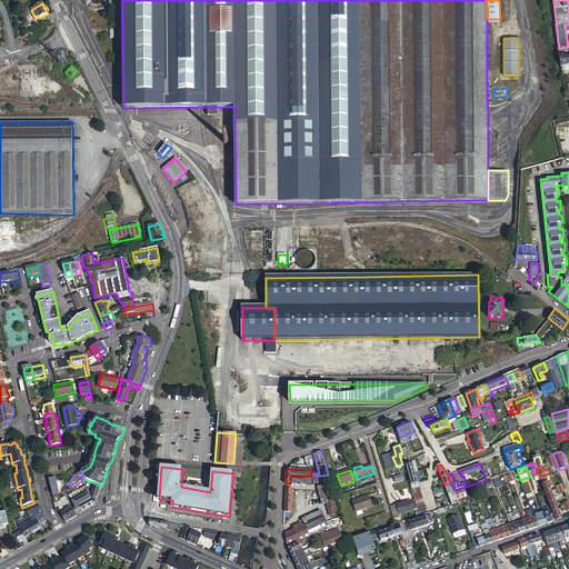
[(412,486),(419,483),(418,482),(416,472),(409,475),(412,483),(411,485),(412,486)]
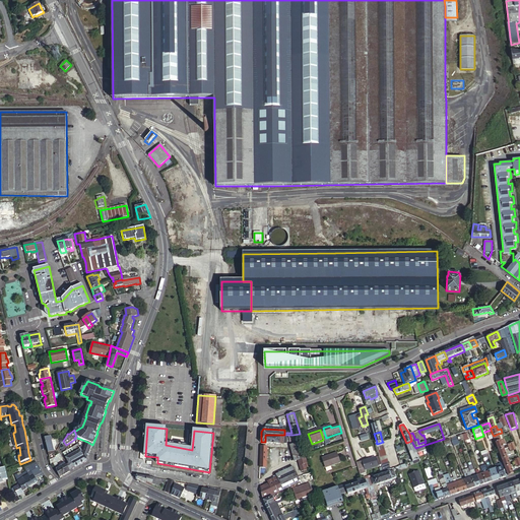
[(499,451),(505,449),(503,445),(506,444),(504,440),(501,441),(498,434),(494,436),(495,438),(499,451)]
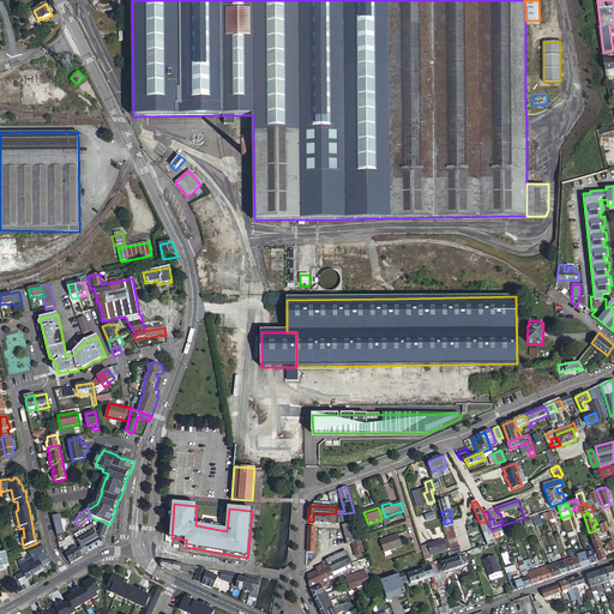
[(61,519),(54,522),(58,539),(62,535),(61,533),(64,533),(61,519)]
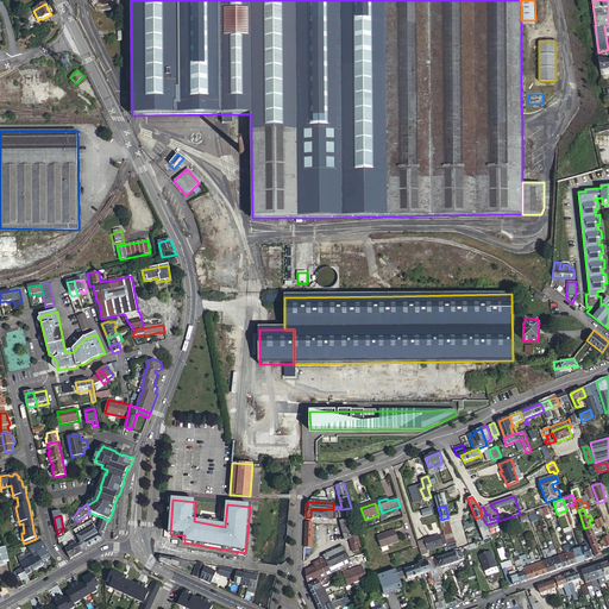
[(487,528),(487,525),(482,516),(476,519),(479,531),(487,528)]
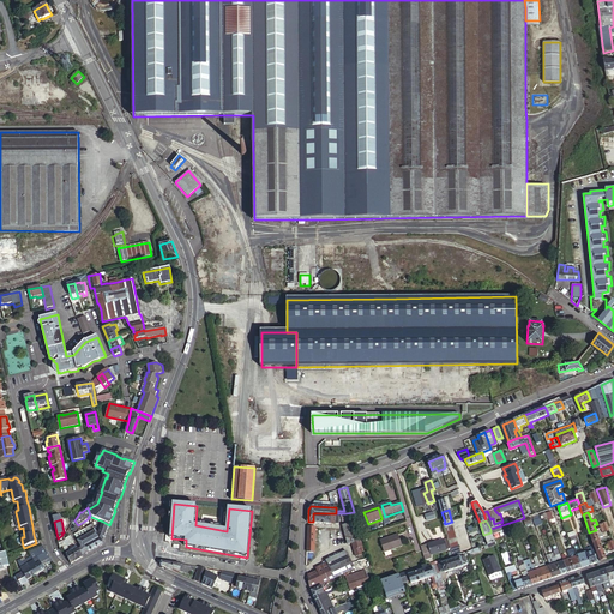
[(96,531),(103,542),(109,525),(103,522),(101,528),(100,527),(96,531)]
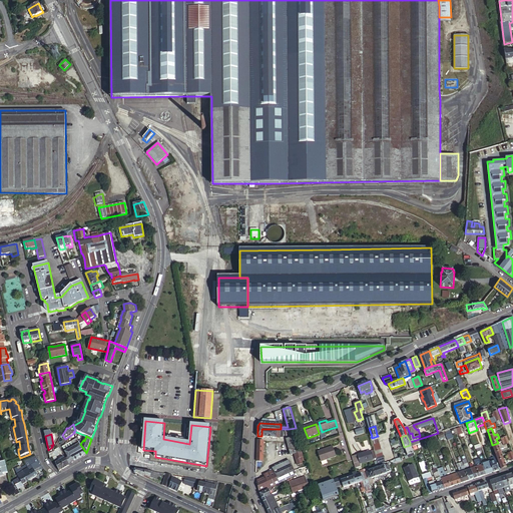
[(296,436),(285,439),(290,456),(294,455),(297,465),(301,464),(300,457),(302,456),(296,436)]
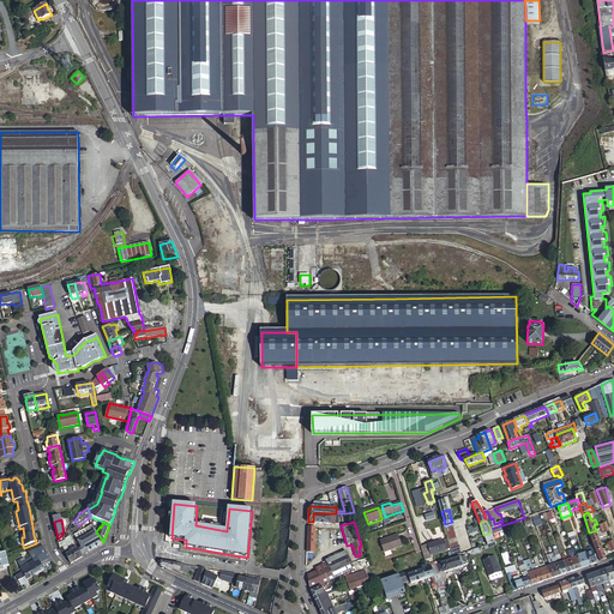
[(447,534),(455,531),(452,522),(445,524),(447,534)]
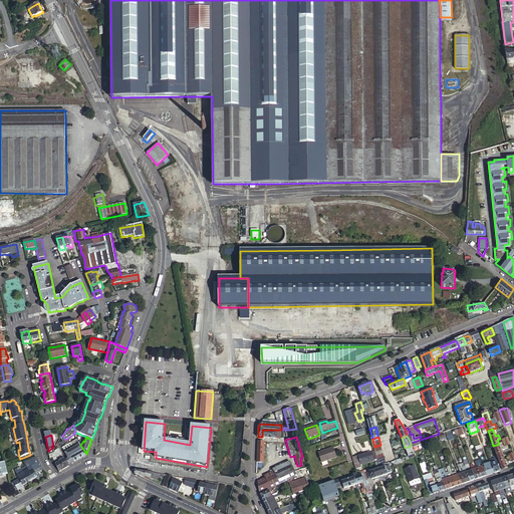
[(72,464),(85,455),(86,454),(80,445),(77,439),(71,443),(72,444),(63,449),(69,459),(66,461),(69,466),(72,464)]
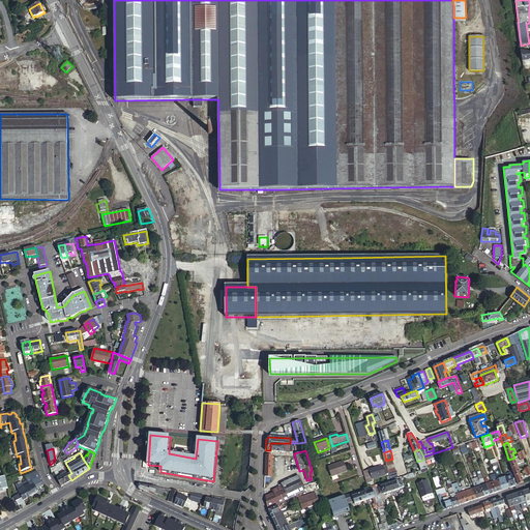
[(511,468),(518,466),(514,458),(508,460),(511,468)]
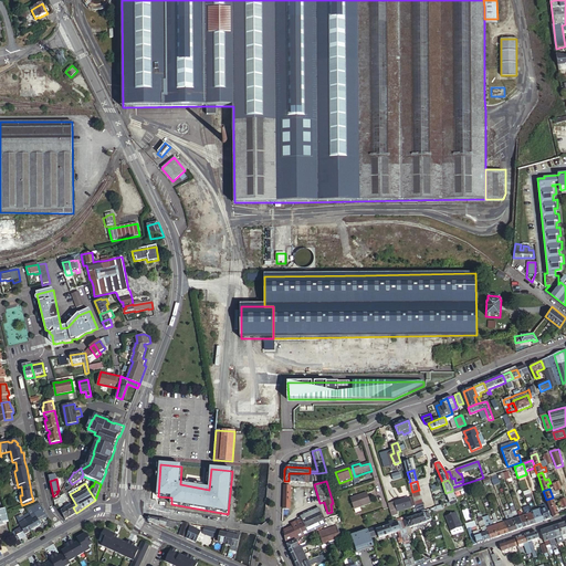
[(422,501),(419,490),(412,492),(416,503),(422,501)]
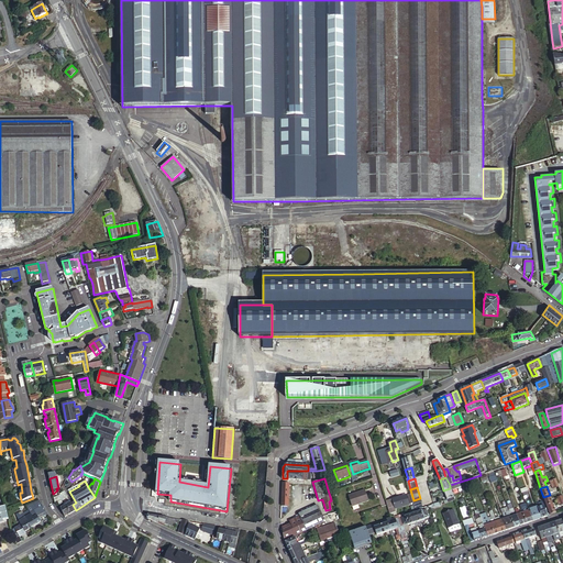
[(453,497),(450,488),(443,490),(448,499),(453,497)]
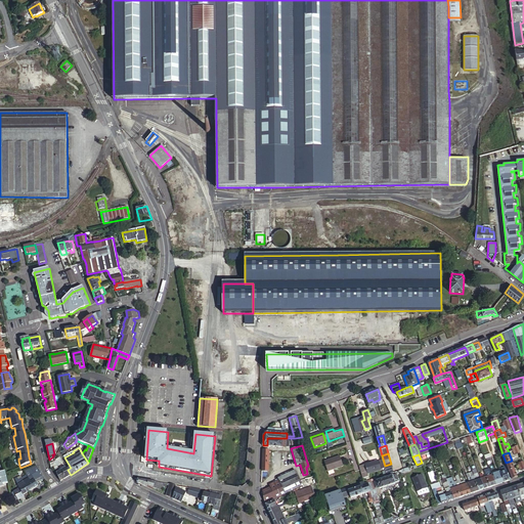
[(340,455),(329,459),(330,461),(324,462),(328,471),(343,466),(340,455)]
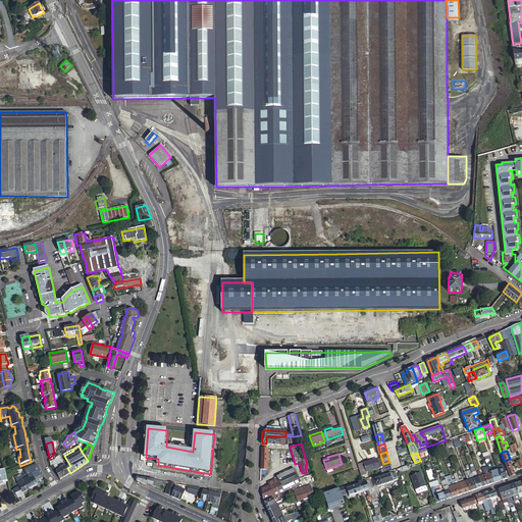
[(357,464),(361,476),(367,474),(366,472),(379,467),(377,458),(357,464)]
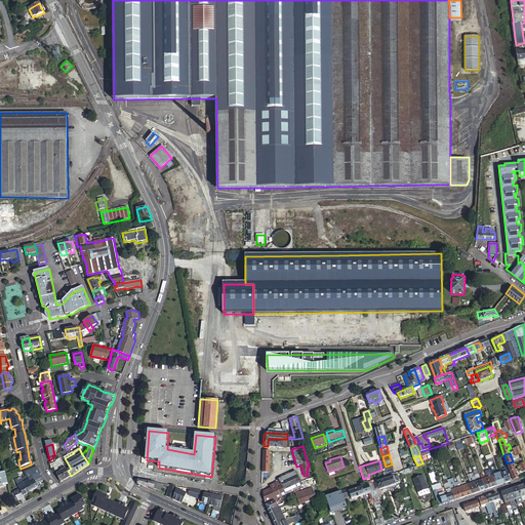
[(510,472),(516,470),(513,461),(507,463),(509,468),(510,472)]
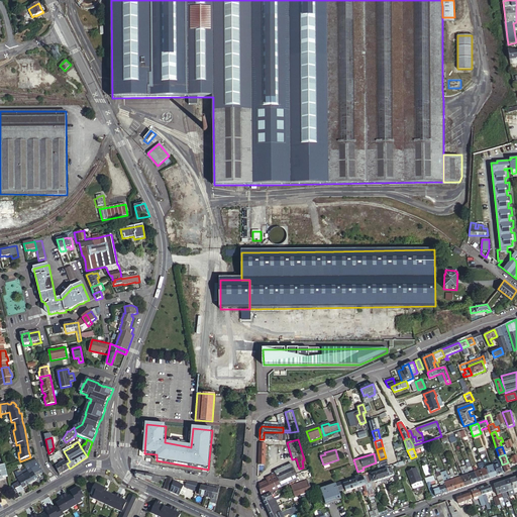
[(53,461),(60,475),(65,472),(61,463),(59,464),(56,459),(54,460),(53,456),(49,457),(50,462),(53,461)]
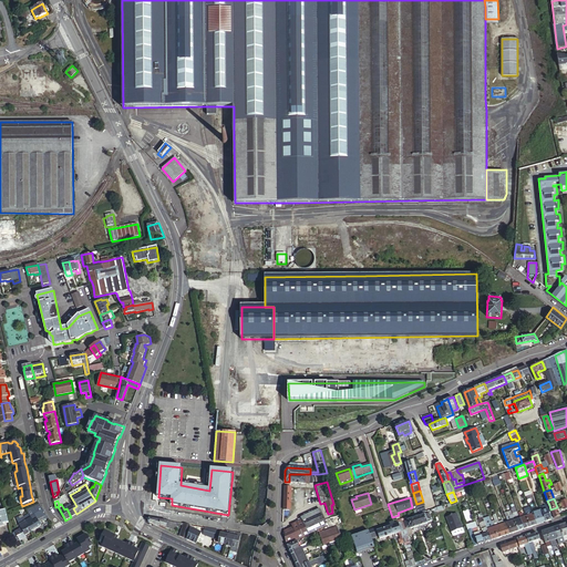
[(426,511),(423,502),(416,504),(419,513),(426,511)]
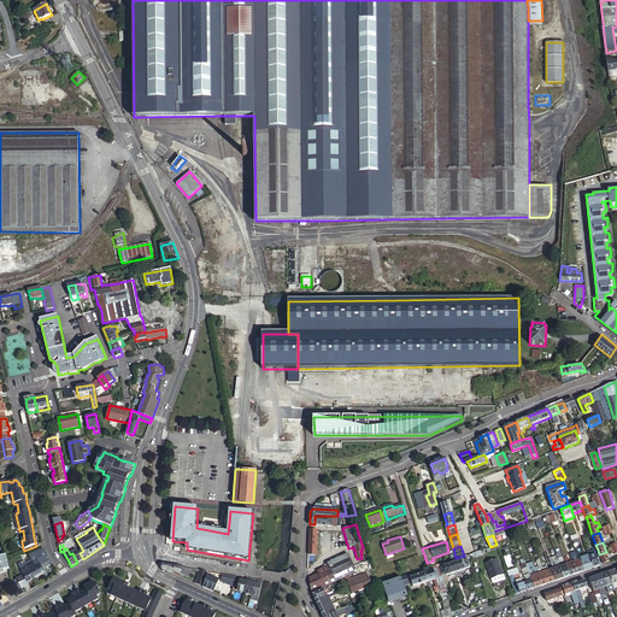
[(77,563),(83,559),(80,553),(77,550),(72,553),(77,563)]
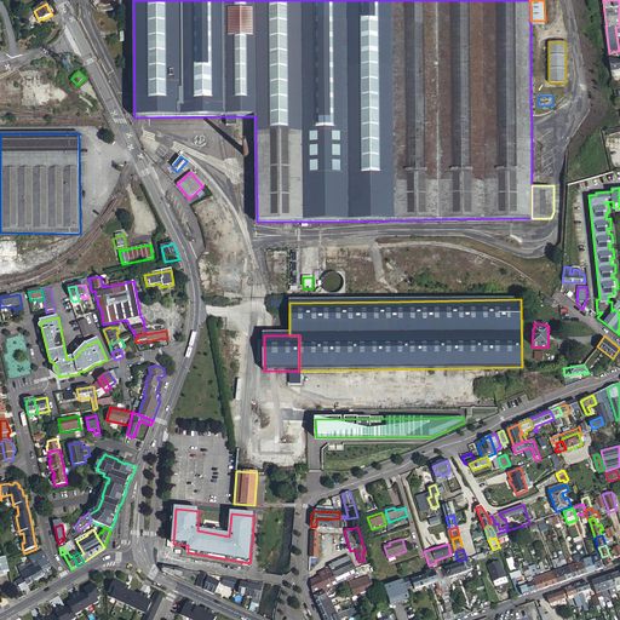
[(597,570),(606,567),(602,557),(601,552),(592,556),(593,558),(597,570)]
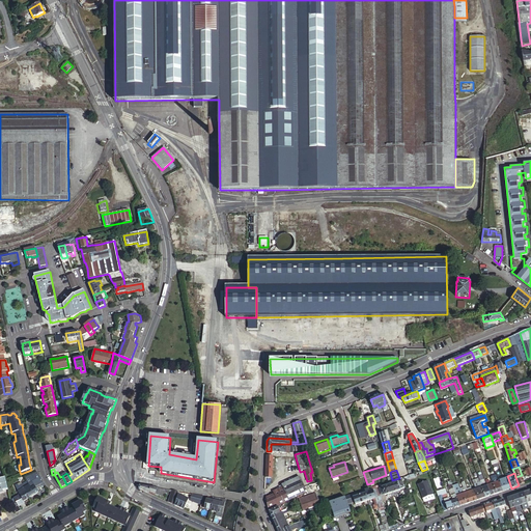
[(32,475),(26,478),(28,482),(29,484),(33,481),(35,480),(32,475)]
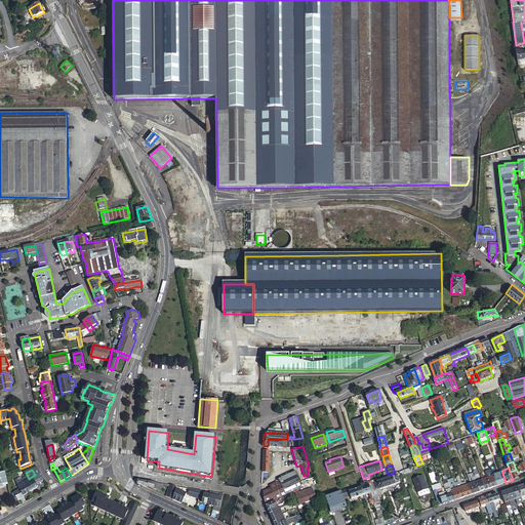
[(513,480),(519,478),(516,470),(510,472),(513,480)]
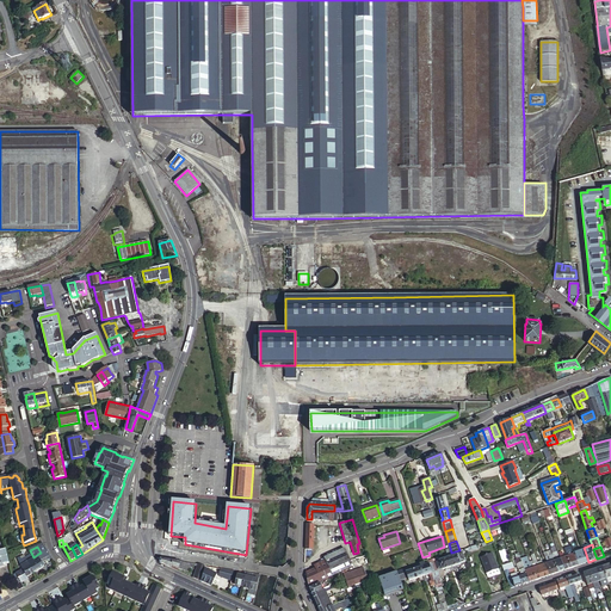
[(309,587),(341,572),(353,566),(345,548),(325,557),(326,560),(315,565),(316,568),(307,573),(309,587)]
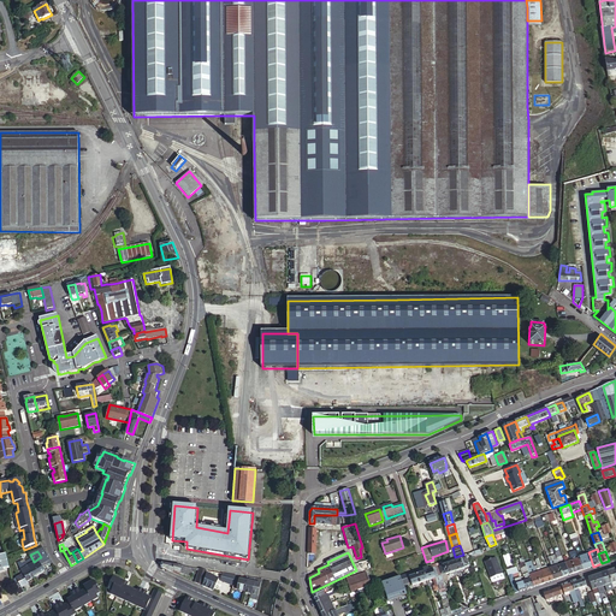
[(563,576),(569,574),(566,563),(564,564),(562,557),(560,552),(556,554),(560,566),(563,576)]
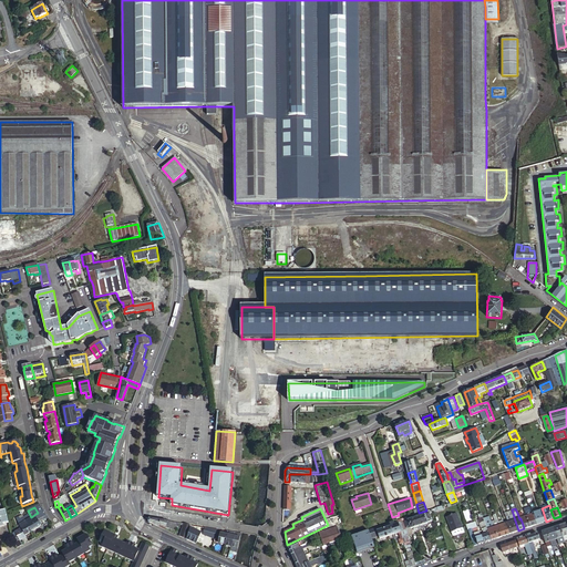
[(10,523),(7,509),(0,511),(0,525),(0,526),(8,525),(7,523),(9,523),(10,523)]
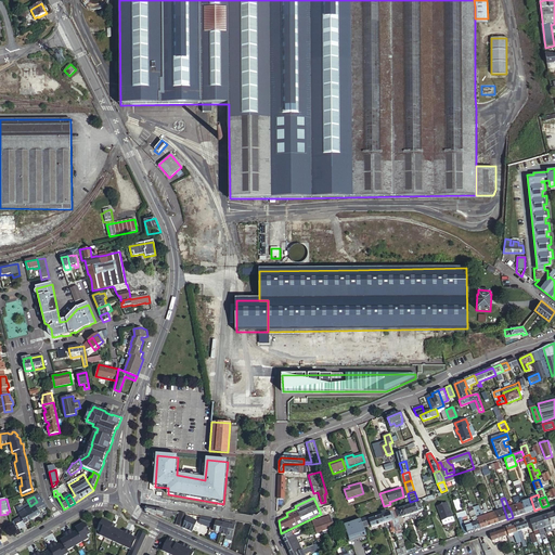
[(525,514),(534,511),(531,500),(527,501),(527,500),(520,502),(521,504),(525,514)]
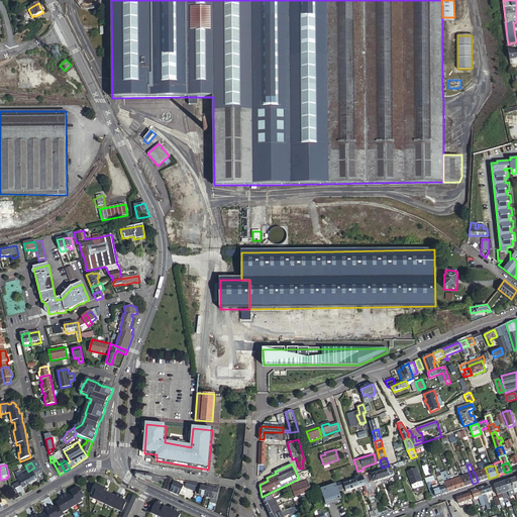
[(368,475),(367,473),(360,475),(363,480),(368,478),(370,482),(374,481),(390,476),(389,476),(393,474),(391,468),(368,475)]
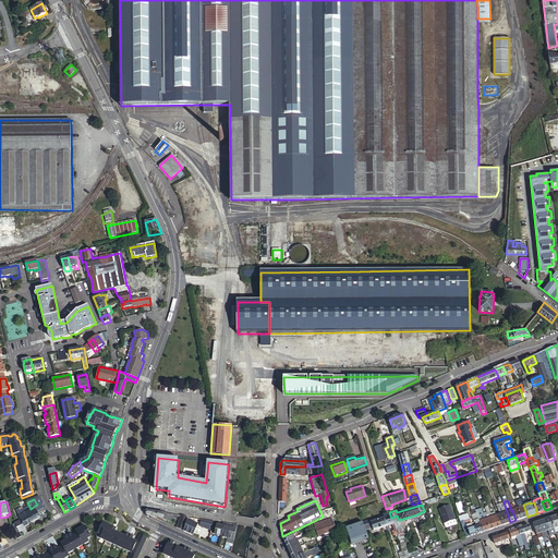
[(450,505),(439,508),(445,522),(456,519),(450,505)]
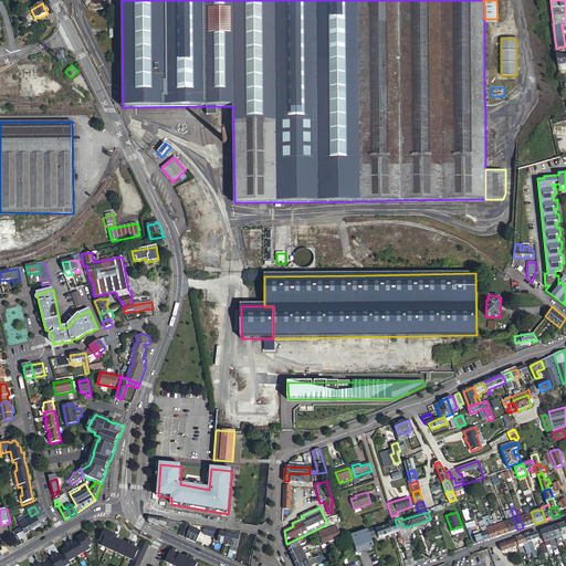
[(523,527),(530,526),(525,515),(522,516),(521,513),(519,513),(520,517),(523,527)]
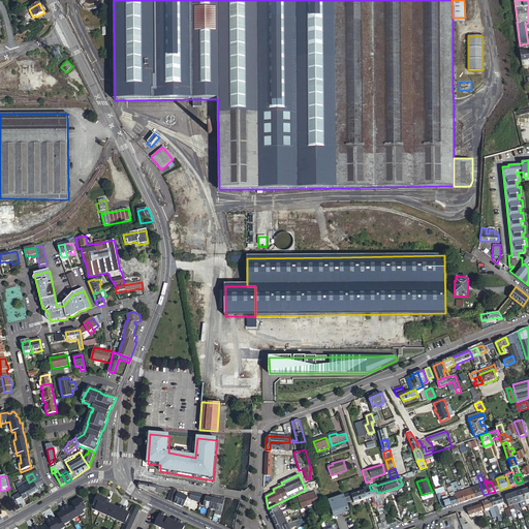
[(23,484),(30,496),(39,491),(35,485),(31,487),(29,483),(28,480),(23,484)]
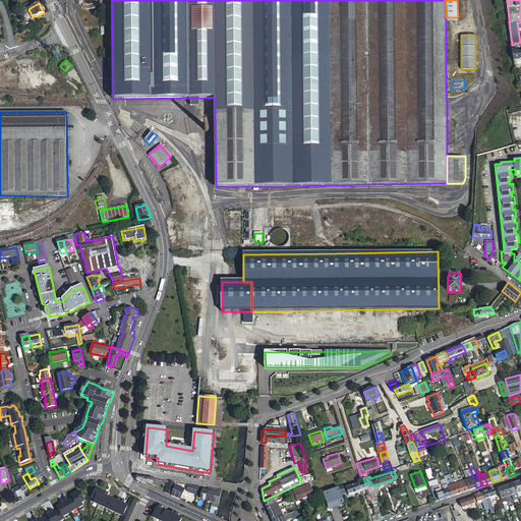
[(487,484),(493,482),(489,473),(483,474),(487,484)]
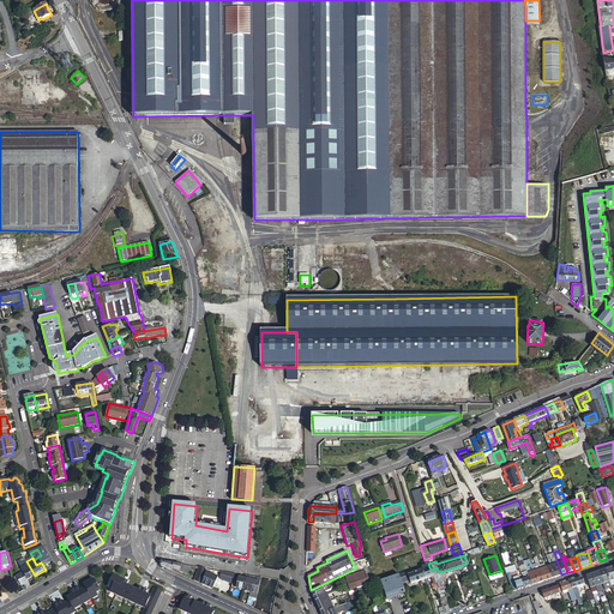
[(28,579),(35,576),(26,561),(19,565),(24,572),(18,576),(23,585),(29,582),(28,579)]
